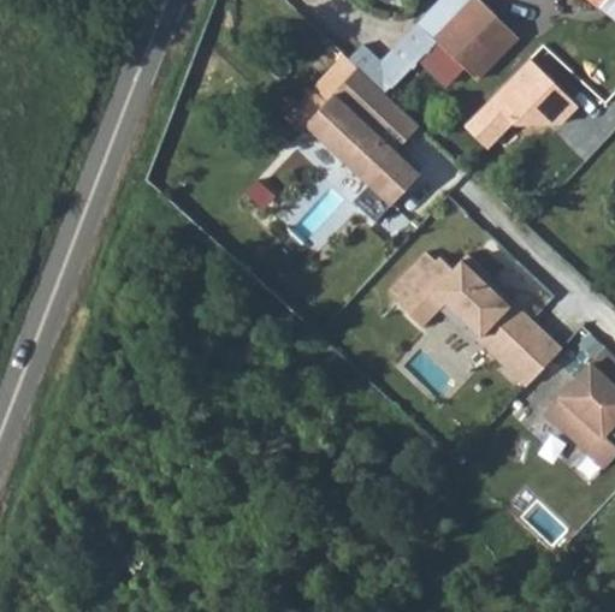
[(475,0),(473,0),(431,43),(475,85),(500,61),(479,42),(500,22),(475,0)]
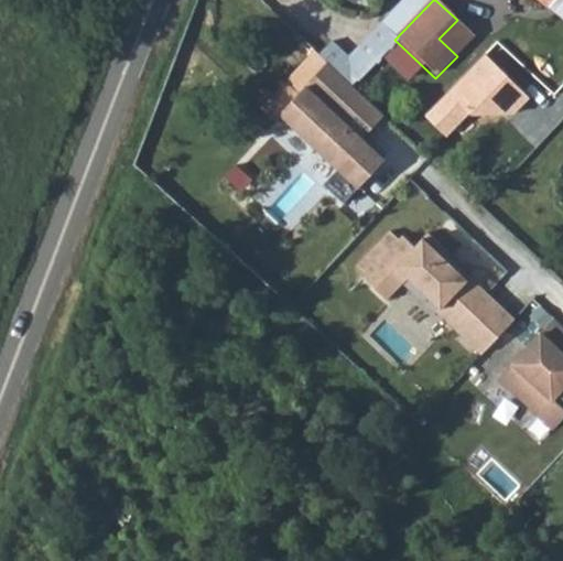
[(457,56),(474,36),(457,20),(439,39),(457,56)]
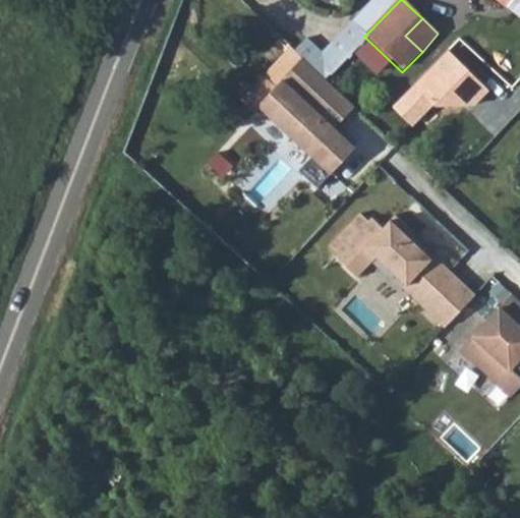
[(306,40),(295,51),(302,58),(325,78),(364,37),(350,23),(321,53),(306,40)]
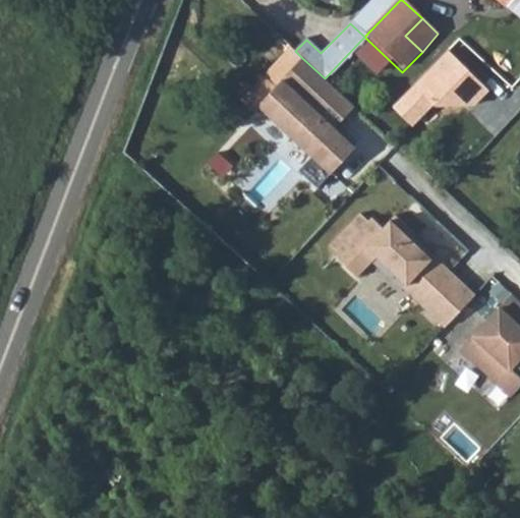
[(449,50),(392,107),(411,125),(435,101),(474,104),(488,89),(449,50)]
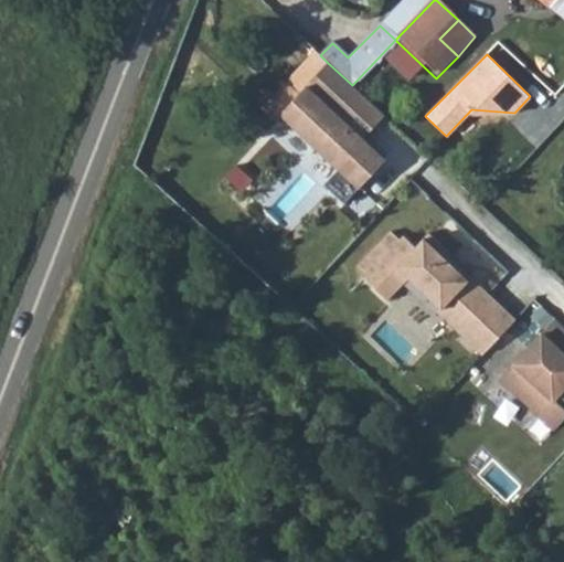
[(352,85),(328,63),(299,93),(286,81),(261,107),(276,123),(282,117),(337,169),(322,184),(343,204),(384,162),(361,140),(384,115),(352,85)]
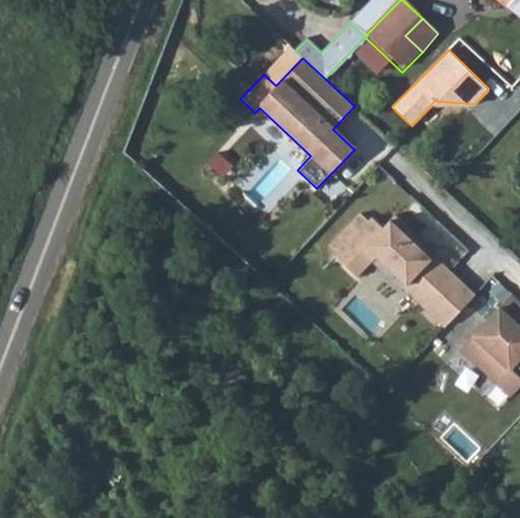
[(374,91),(364,102),(374,111),(385,101),(374,91)]
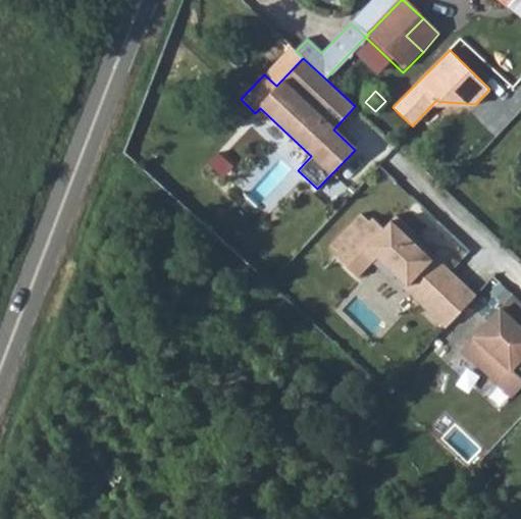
[(339,253),(333,258),(356,279),(376,258),(408,288),(403,292),(446,332),(479,298),(395,217),(383,229),(371,218),(368,222),(361,216),(331,247),(339,253)]
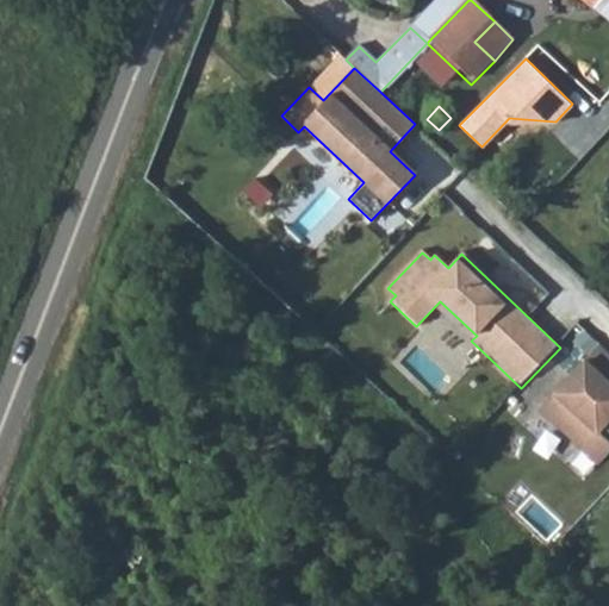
[(608,357),(597,348),(539,412),(597,466),(608,453),(608,357)]
